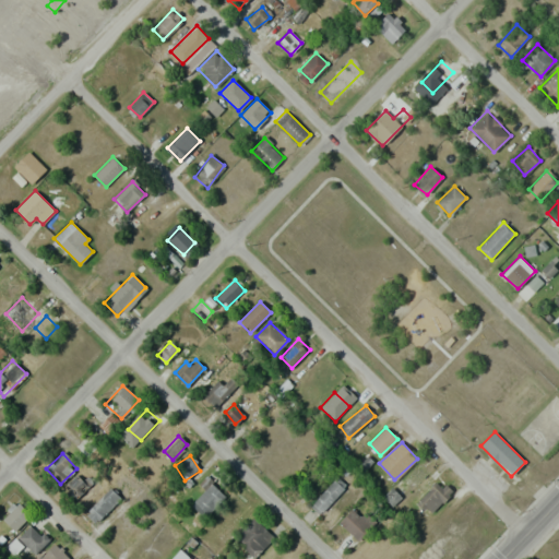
[(67,485),(78,497),(88,486),(76,474),(67,485)]
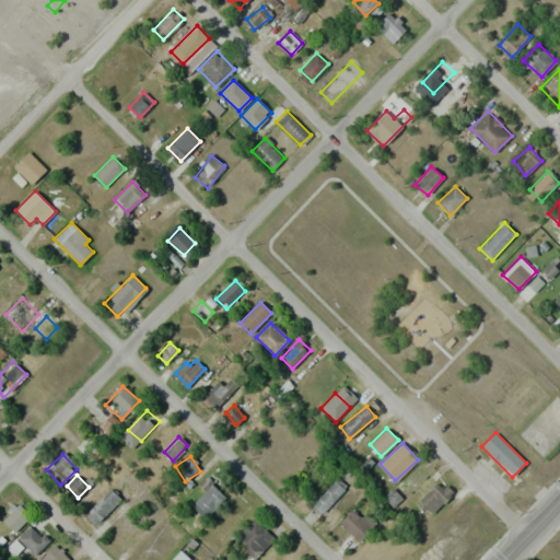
[(347,486),(335,477),(311,509),(322,517),(347,486)]
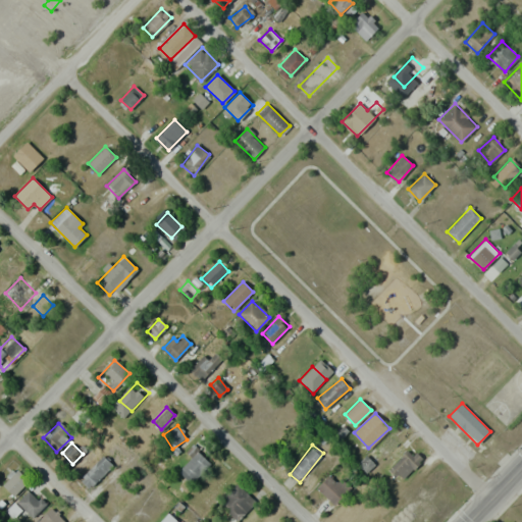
[(422,459),(410,447),(389,467),(402,479),(422,459)]
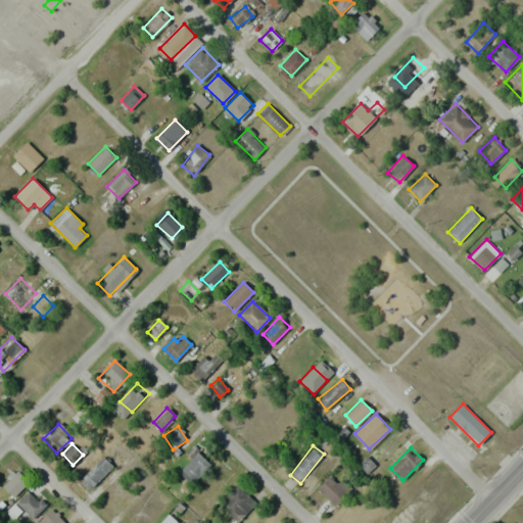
[(181,469),(194,481),(211,465),(198,452),(181,469)]
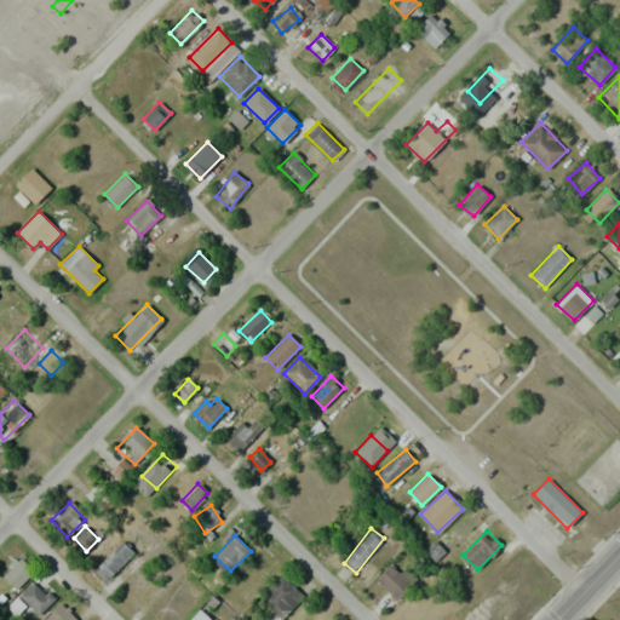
[(105,581),(135,552),(122,540),(93,569),(105,581)]
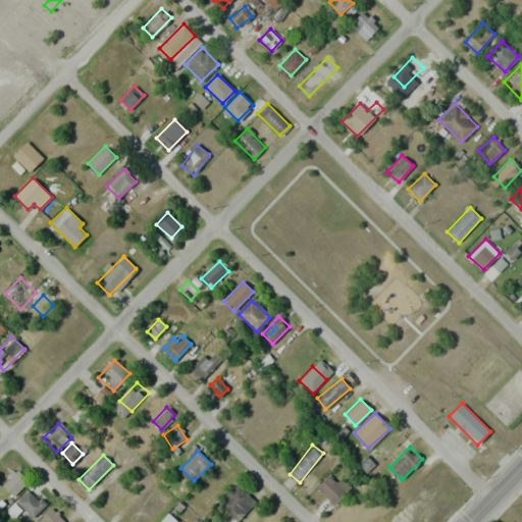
[(1,484),(13,497),(28,481),(15,469),(1,484)]
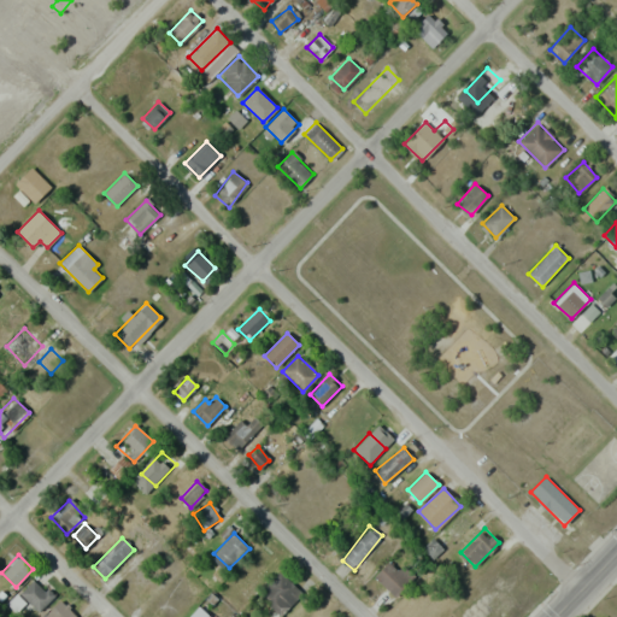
[(410,585),(389,562),(375,575),(395,598),(410,585)]
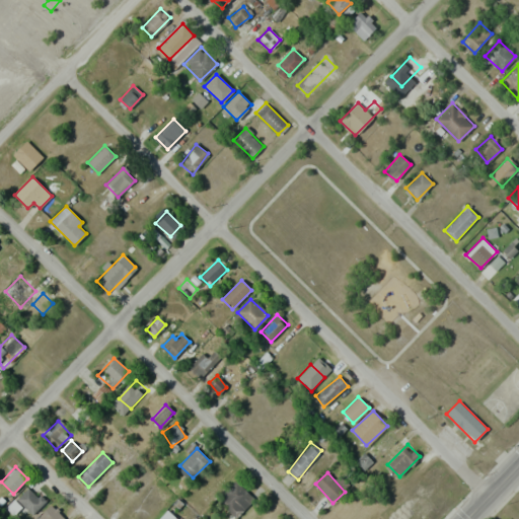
[(218,501),(235,518),(253,499),(236,482),(218,501)]
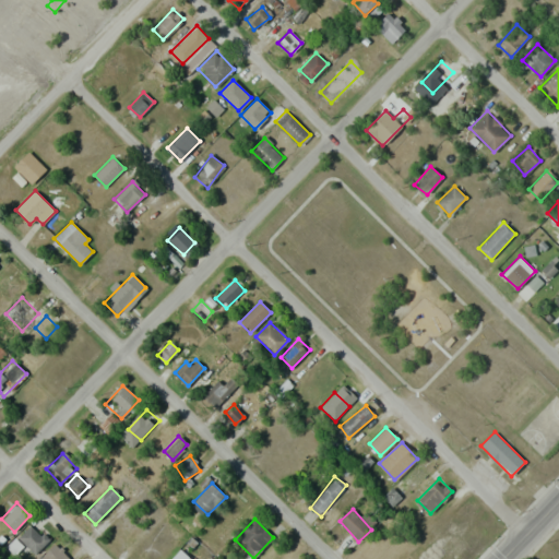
[(18,537),(35,554),(48,540),(31,524),(18,537)]
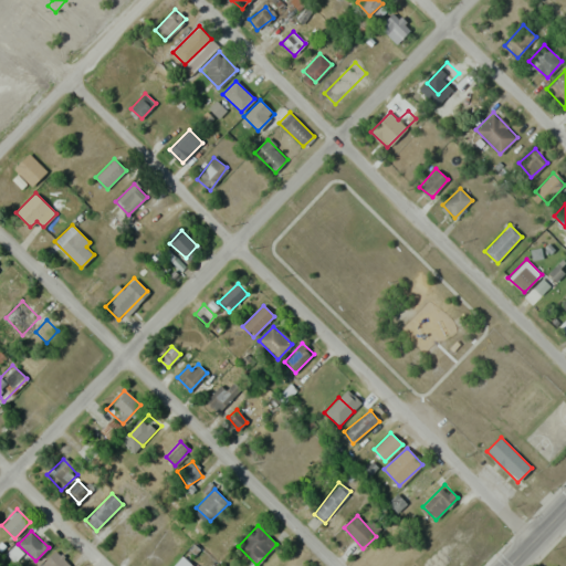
[(40,565),(70,565),(55,551),(40,565)]
